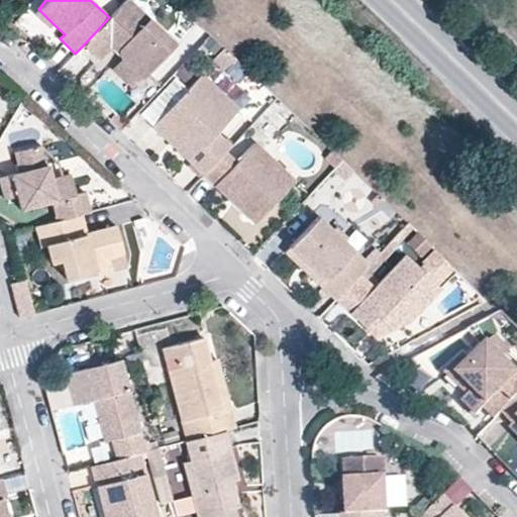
[(124,0),(109,17),(83,45),(98,61),(109,48),(114,42),(122,49),(116,56),(139,79),(174,42),(128,0),(124,0)]
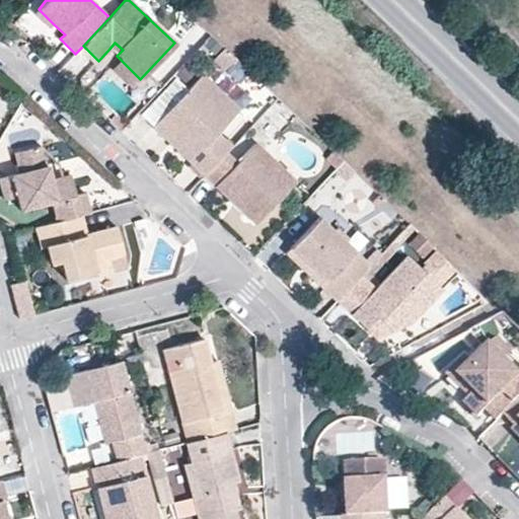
[(50,28),(54,24),(39,9),(34,14),(50,28)]
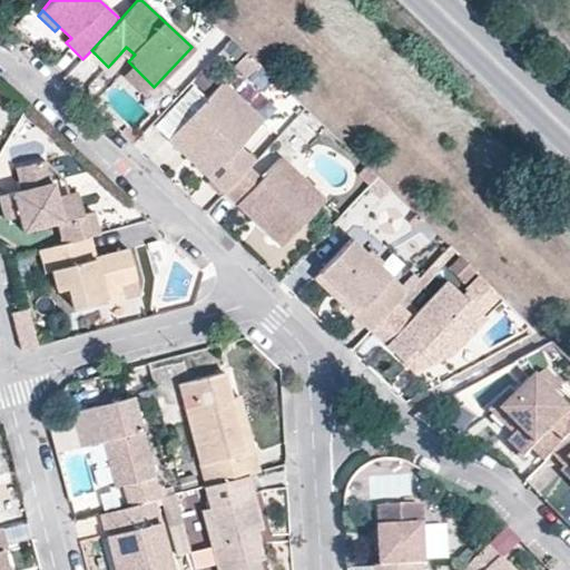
[(126,47),(120,53),(128,61),(135,55),(126,47)]
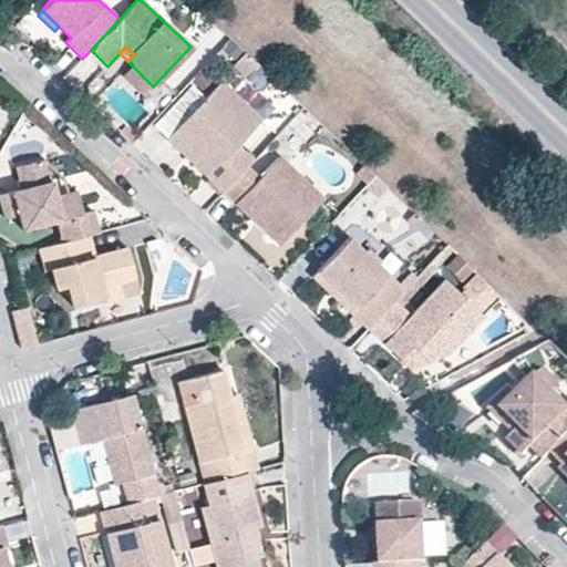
[(257,61),(244,49),(232,61),(245,73),(257,61)]
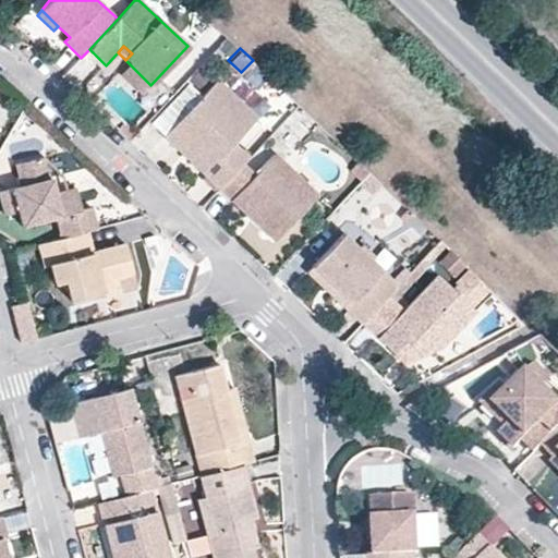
[(141,96),(150,85),(125,60),(114,70),(141,96)]
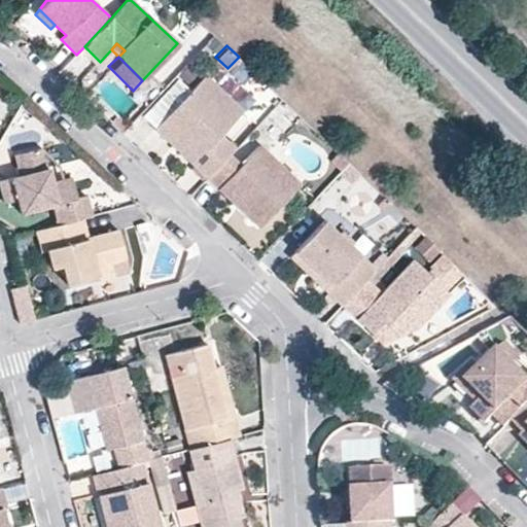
[(161,121),(194,86),(178,71),(140,112),(154,127),(161,121)]
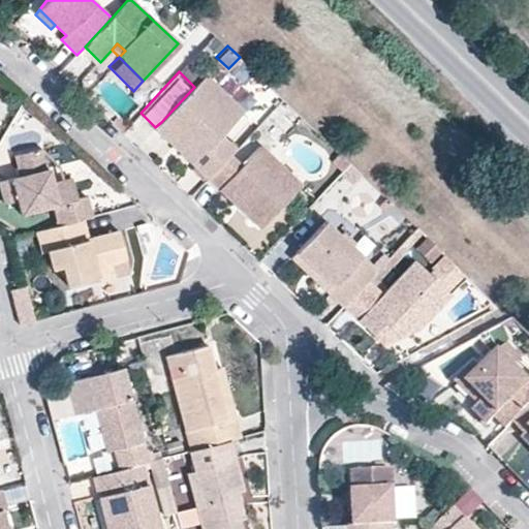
[(191,161),(209,179),(230,157),(236,151),(220,135),(243,112),(206,75),(194,87),(161,122),(197,156),(191,161)]
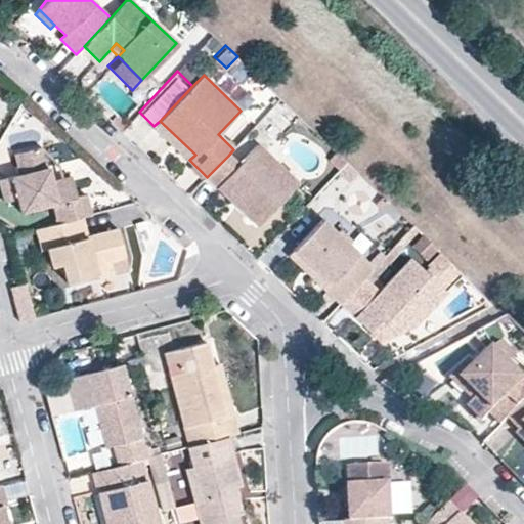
[(154,126),(189,160),(195,155),(160,121),(154,126)]
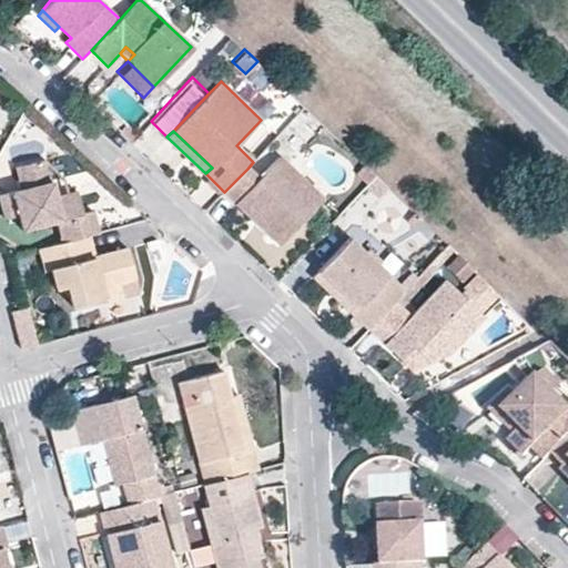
[(247,169),(224,192),(239,204),(243,199),(269,222),(263,227),(281,245),(325,200),(282,159),(261,180),(247,169)]
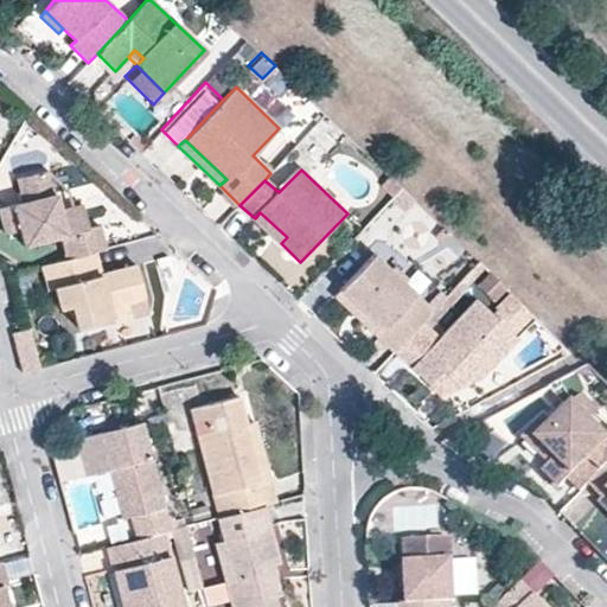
[(93,254),(106,250),(97,224),(88,227),(81,205),(59,211),(51,212),(49,203),(55,196),(49,172),(21,179),(27,203),(2,210),(10,235),(21,231),(25,247),(62,236),(69,260),(93,254)]
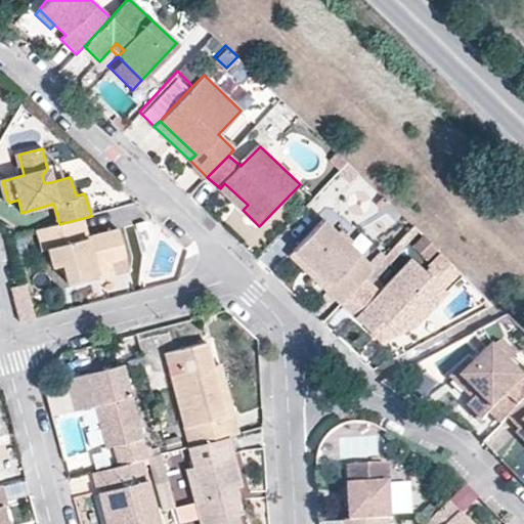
[(44,183),(51,182),(47,169),(42,175),(44,183)]
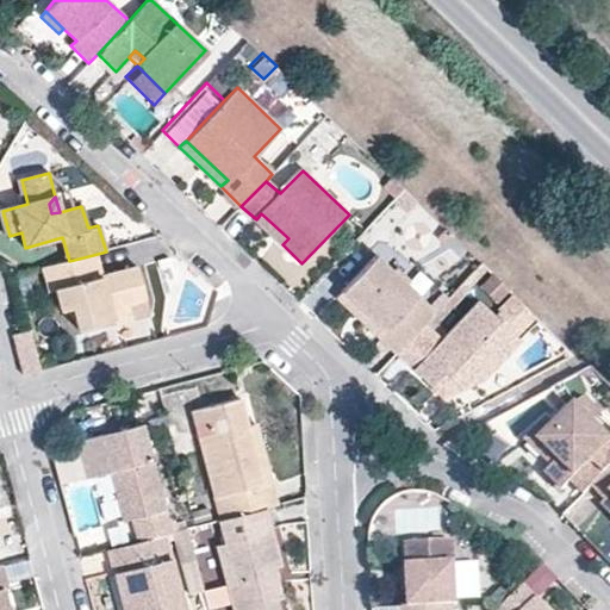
[(261,213),(256,219),(282,244),(288,238),(261,213)]
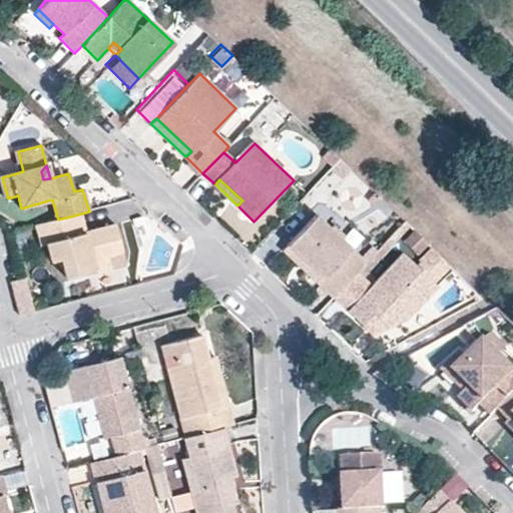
[(120,252),(114,226),(84,234),(78,214),(58,219),(35,225),(40,245),(46,244),(51,262),(61,259),(63,269),(66,277),(94,270),(91,261),(120,252)]
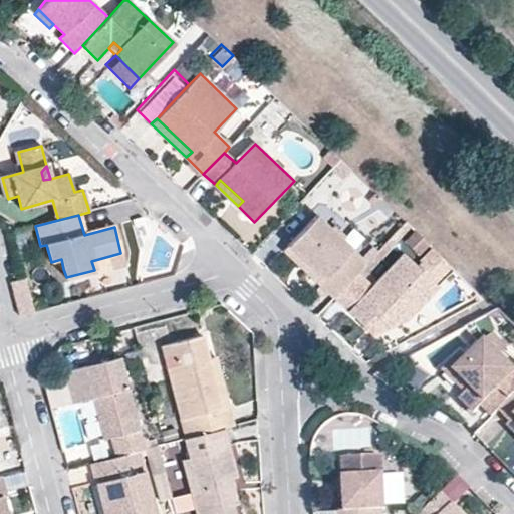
[(317,283),(334,298),(358,272),(367,263),(343,240),(331,229),(317,215),(289,244),(323,276),(317,283)]
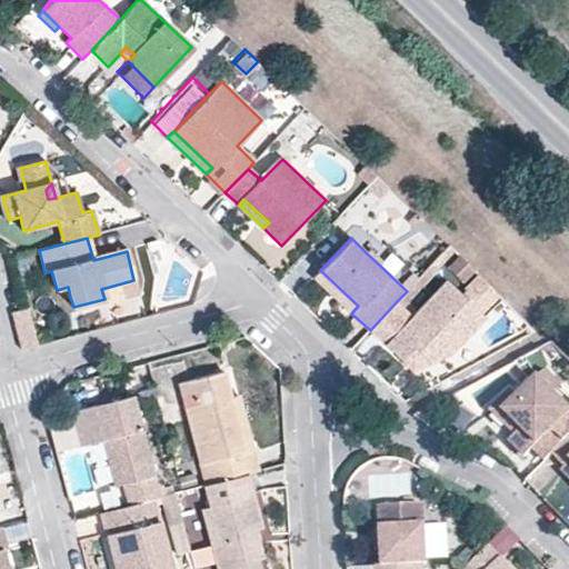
[(440,267),(456,251),(449,245),(435,261),(440,267)]
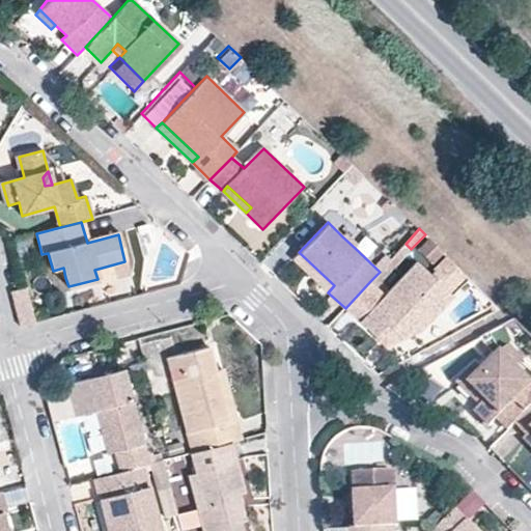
[(342,236),(355,248),(359,242),(347,231),(342,236)]
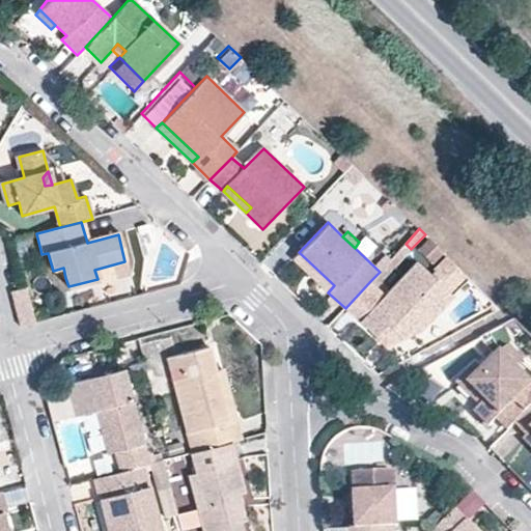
[(292,258),(328,292),(334,285),(299,252),(292,258)]
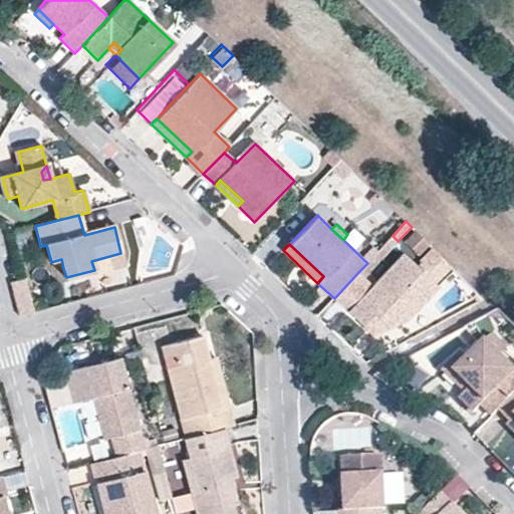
[(436,283),(453,265),(435,248),(418,266),(405,254),(373,286),(358,272),(334,298),(361,325),(372,313),(388,328),(409,318),(438,285),(436,283)]
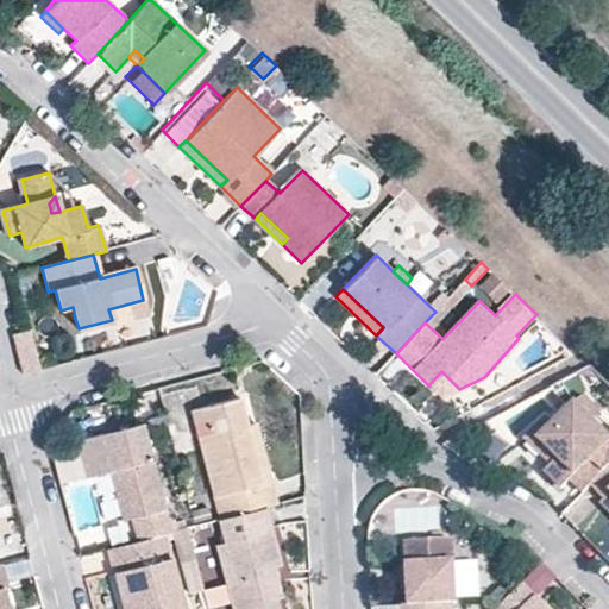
[(148,314),(143,300),(108,309),(112,320),(112,324),(148,314)]
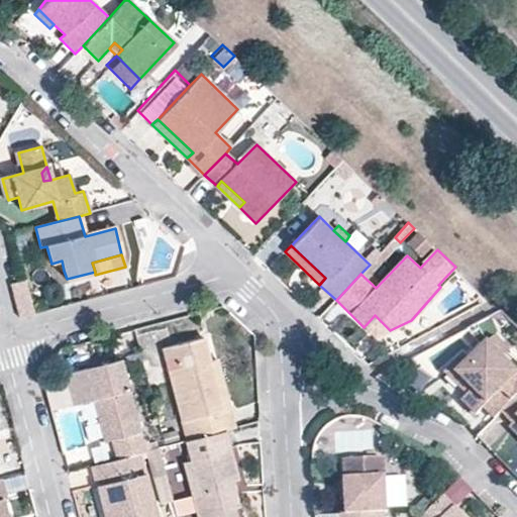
[(62,261),(52,264),(64,271),(62,261)]
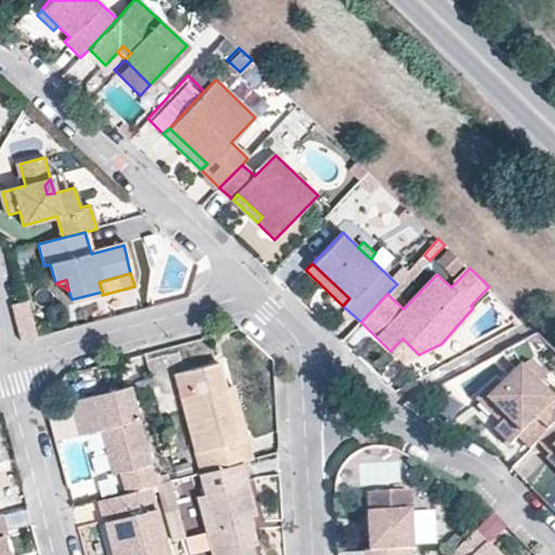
[(242,462),(254,459),(248,438),(239,441),(226,387),(219,362),(175,373),(202,474),(242,462)]
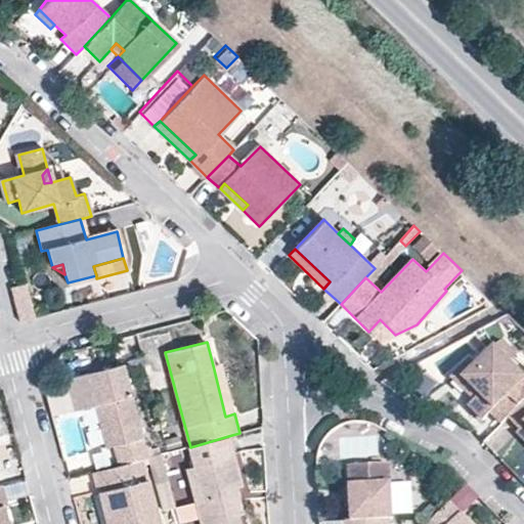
[(509,417),(523,400),(523,378),(492,348),(474,366),(468,359),(454,373),(478,395),(468,406),(482,420),(489,413),(500,425),(509,417)]
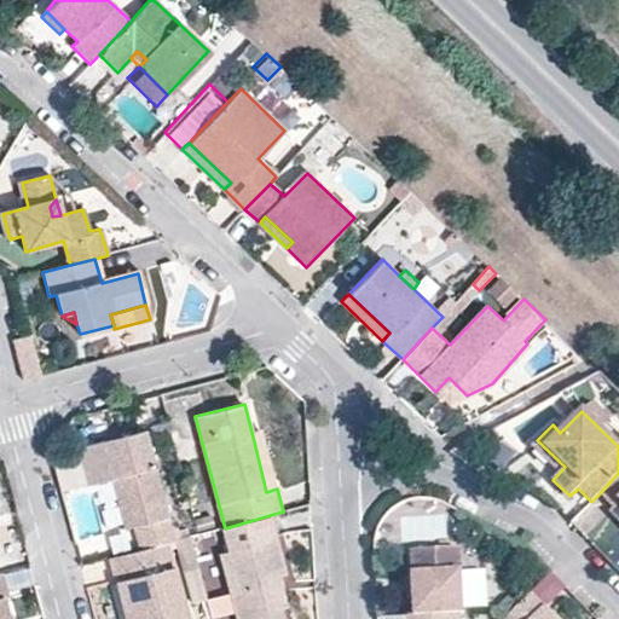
[(266,492),(277,489),(261,429),(252,432),(266,492)]
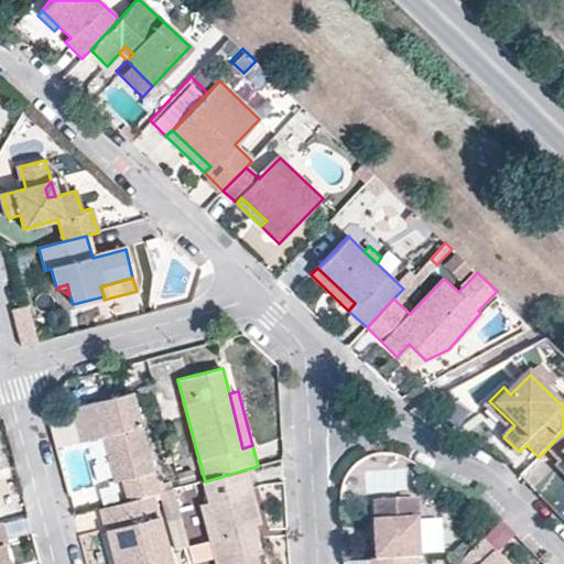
[(160,494),(134,393),(72,409),(80,441),(101,436),(114,481),(122,479),(128,502),(156,495),(160,494)]
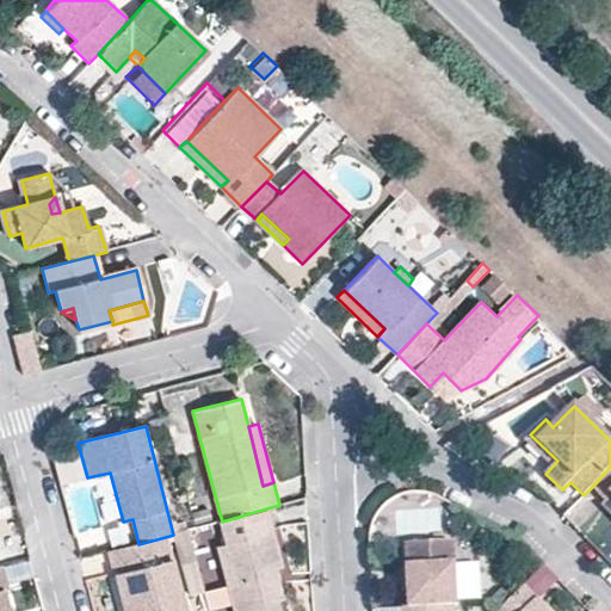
[(610,467),(593,486),(606,499),(610,503),(610,467)]
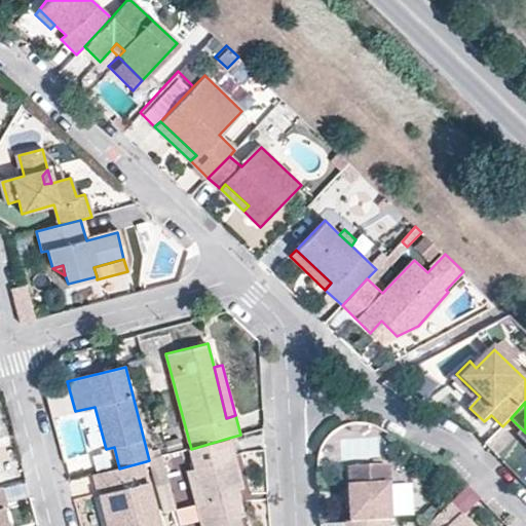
[(243,487),(229,438),(191,449),(189,449),(194,467),(203,501),(195,503),(200,525),(240,525),(238,516),(232,517),(226,491),(237,489),(243,487)]
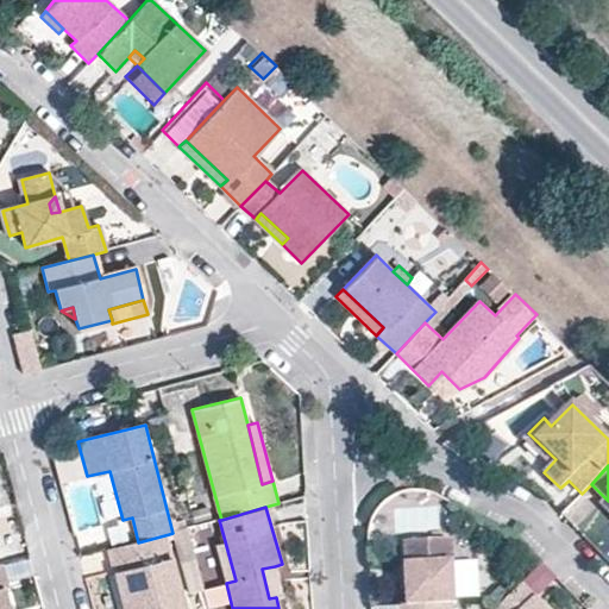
[(138,542),(111,550),(125,608),(188,608),(169,534),(138,542)]
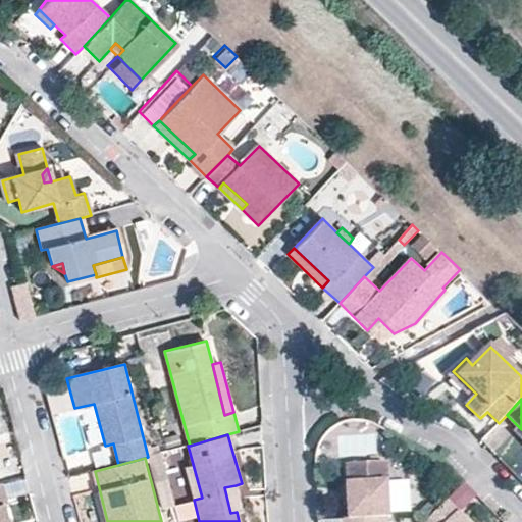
[(202,498),(193,464),(186,466),(194,500),(202,498)]
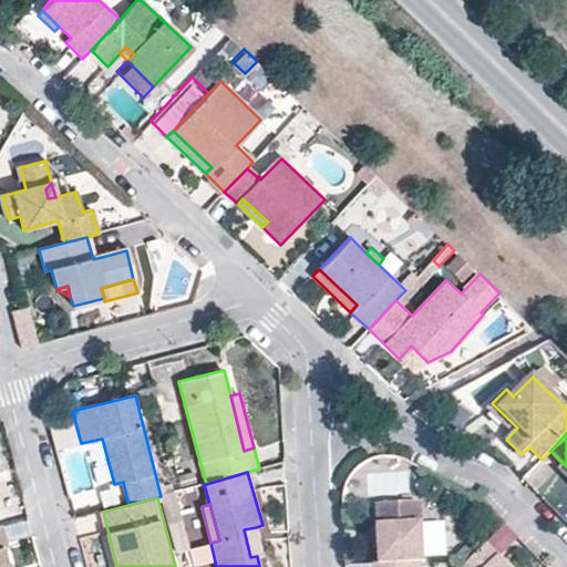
[(421,566),(425,566),(420,505),(374,507),(378,566),(421,566)]
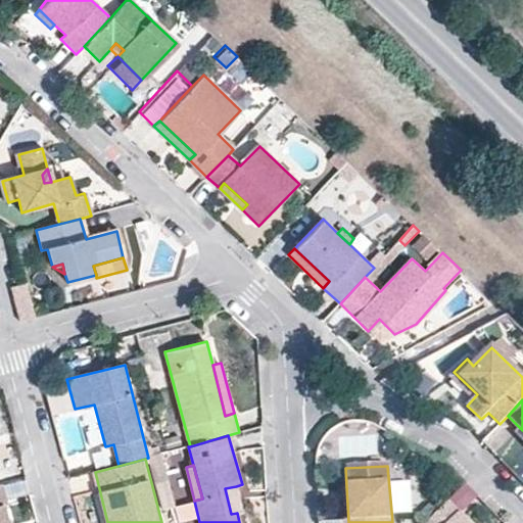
[(0,522),(12,522),(2,483),(0,484),(0,522)]
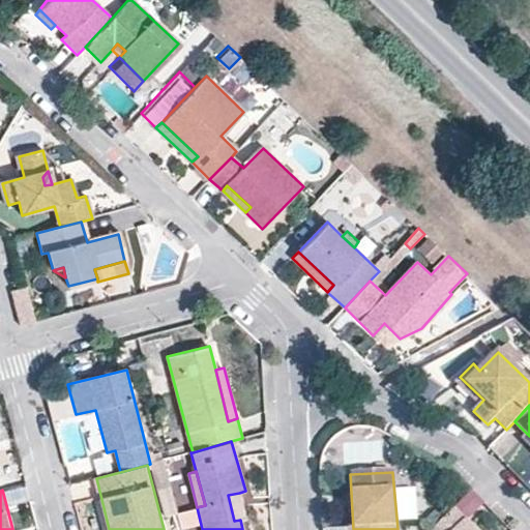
[(246,519),(239,493),(228,495),(234,521),(240,520),(246,519)]
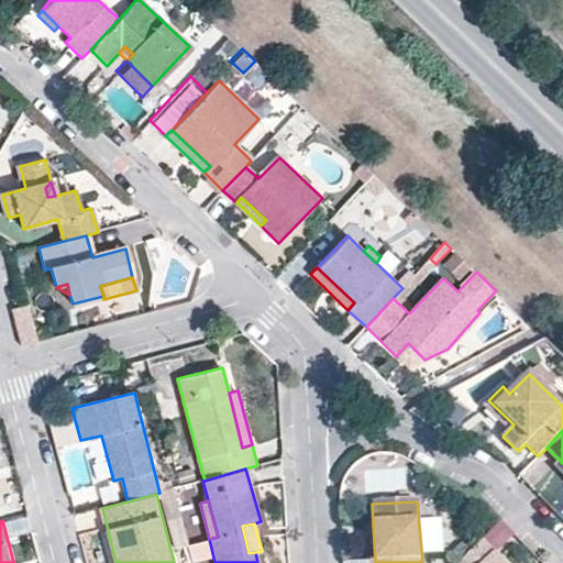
[(186,545),(191,562),(211,556),(206,539),(186,545)]
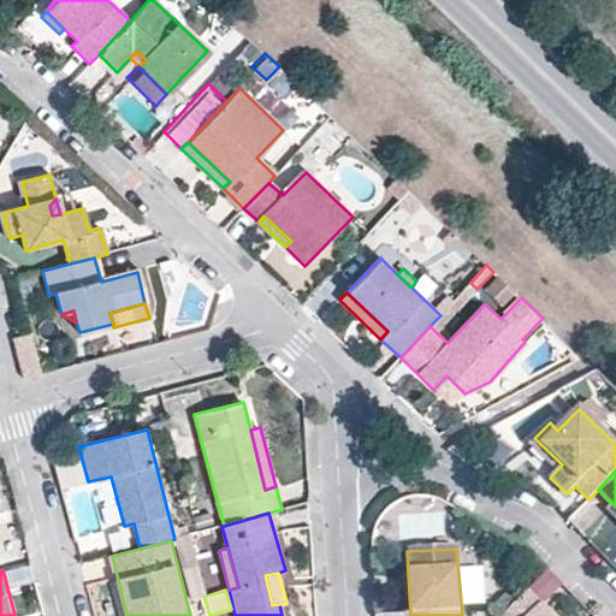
[(550,615),(527,594),(505,615),(550,615)]
